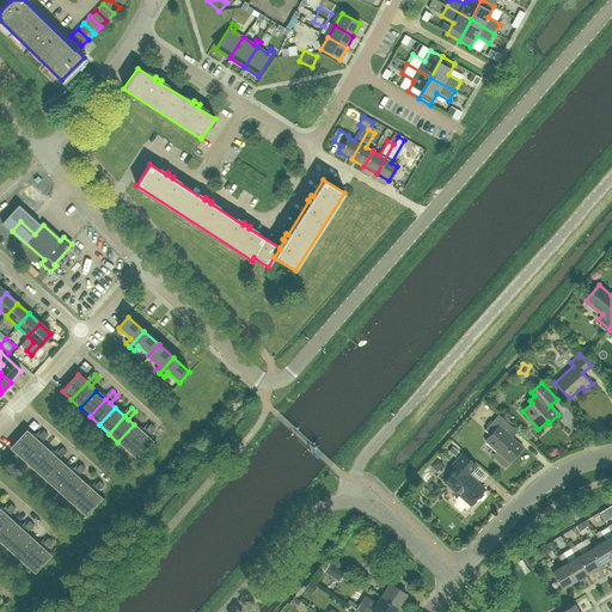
[(513,428),(499,415),(484,430),(490,436),(485,441),(496,451),(491,457),(505,467),(509,463),(522,448),(507,435),(513,428)]
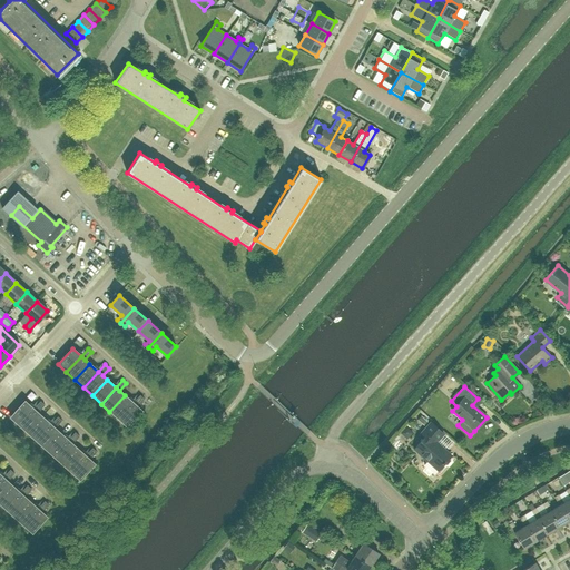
[(133,403),(125,395),(109,412),(118,420),(133,403)]
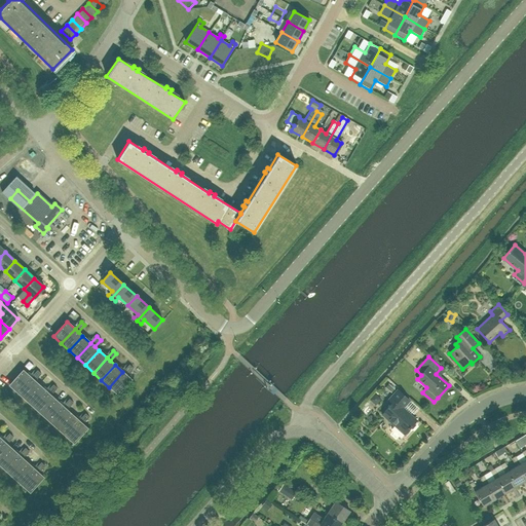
[(128,365),(122,372),(109,387),(117,395),(130,379),(126,375),(132,368),(128,365)]
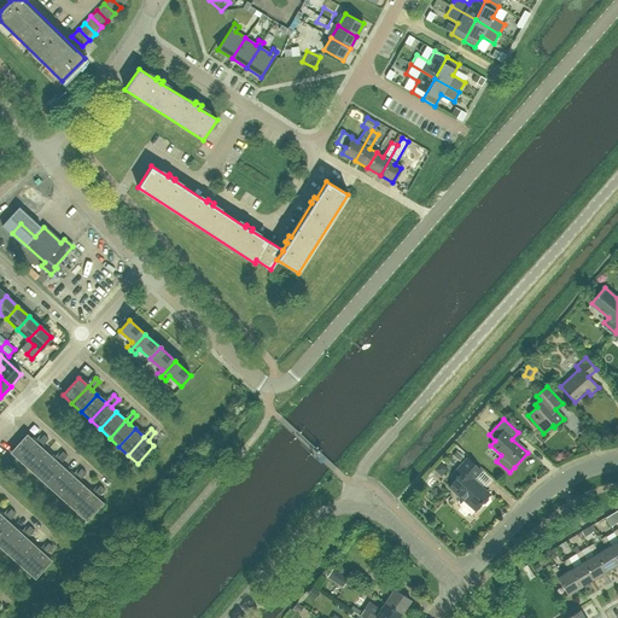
[(21,461),(36,443),(27,435),(11,453),(21,461)]
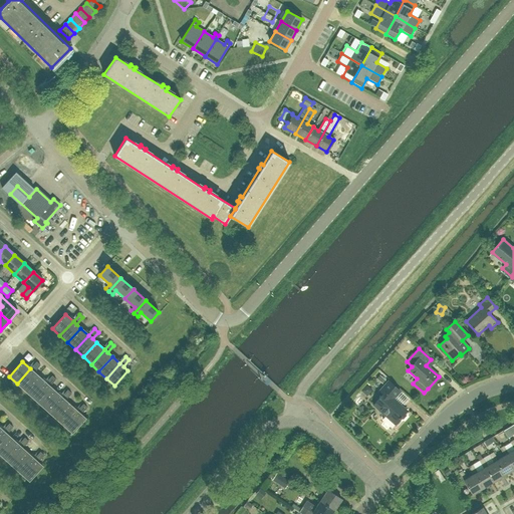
[(17,383),(25,391),(38,375),(34,372),(40,365),(36,362),(30,368),(17,383)]
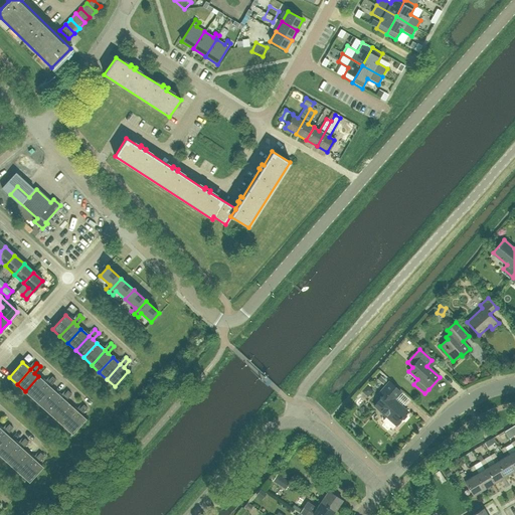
[(266,369),(259,377),(263,381),(271,373),(266,369)]
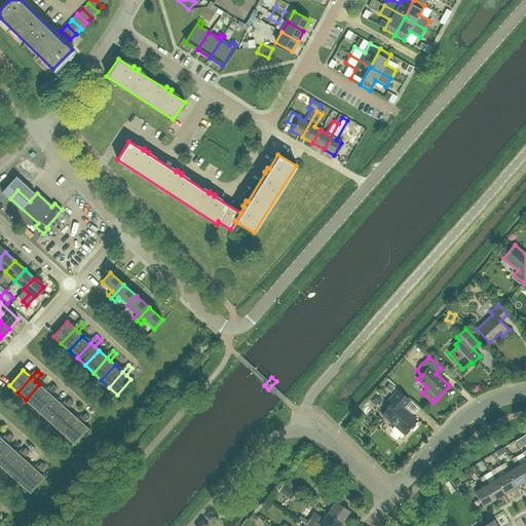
[(46,391),(39,384),(26,400),(33,407),(47,392),(46,391)]
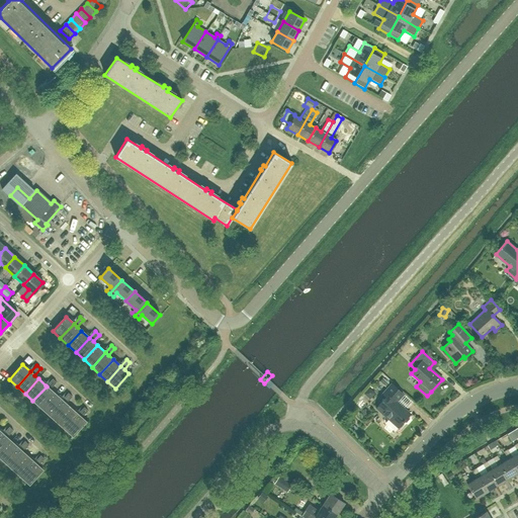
[(32,401),(40,408),(55,393),(50,389),(56,382),(53,379),(46,385),(47,386),(32,401)]
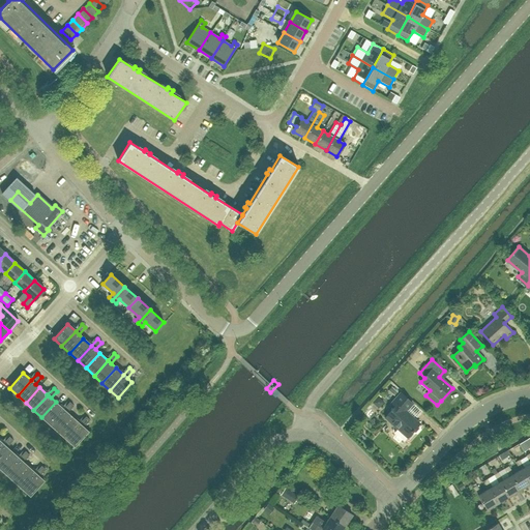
[(412,404),(400,392),(391,402),(395,406),(385,418),(398,429),(394,433),(404,441),(419,423),(406,411),(412,404)]
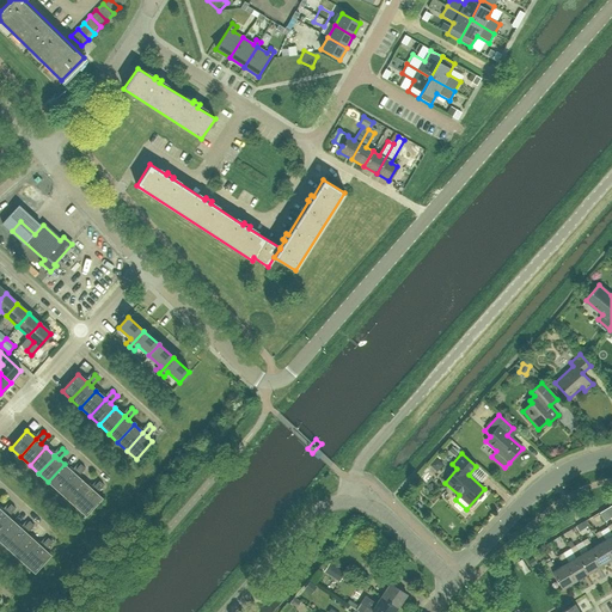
[(65,464),(48,482),(57,490),(73,472),(65,464)]
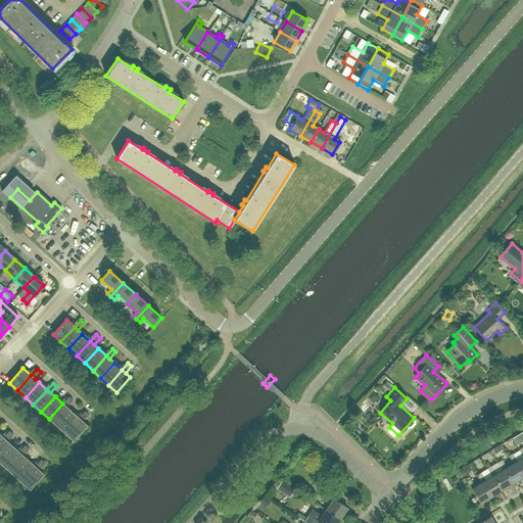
[(49,419),(57,426),(70,411),(66,407),(73,400),(68,397),(62,403),(49,419)]
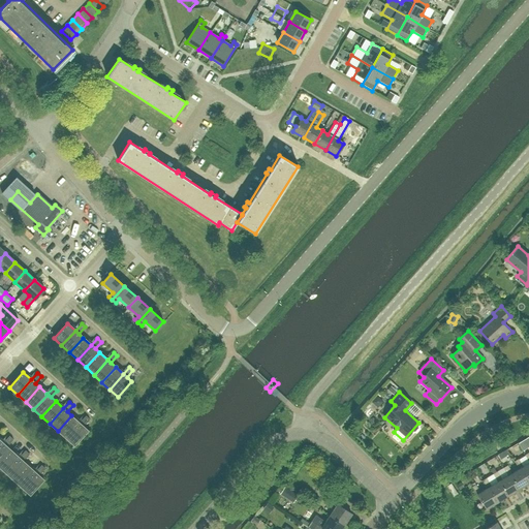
[(71,415),(58,431),(66,438),(80,423),(71,415)]
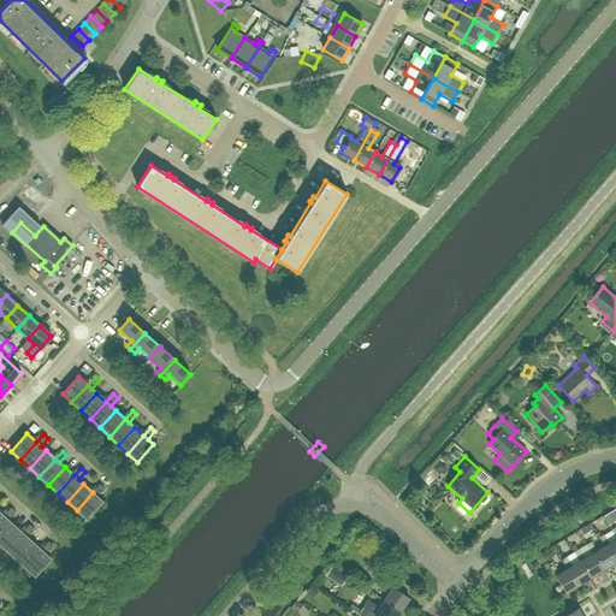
[(100,484),(93,492),(77,510),(86,519),(102,502),(96,496),(104,489),(100,484)]
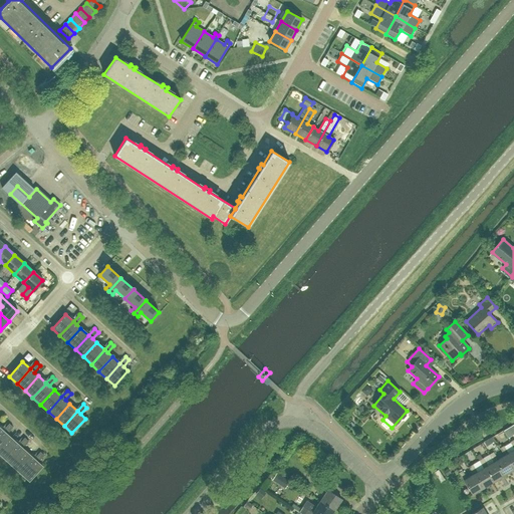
[(0,434),(0,449),(11,438),(6,434),(12,428),(8,424),(3,431),(0,434)]
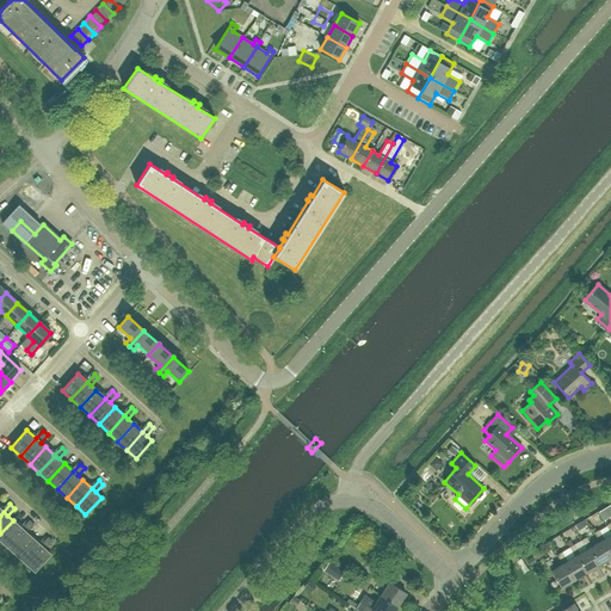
[(22,529),(13,520),(0,534),(0,539),(6,547),(22,529)]
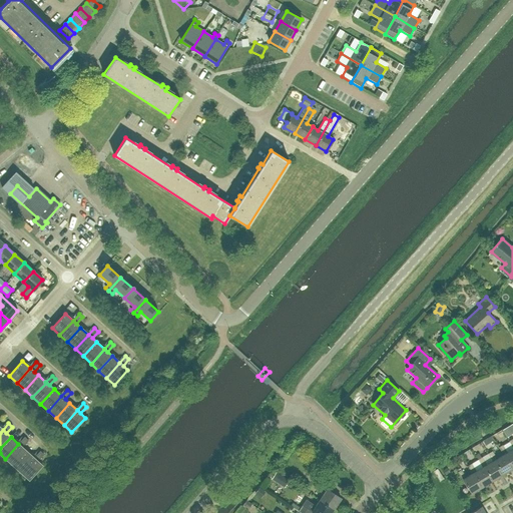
[(5,459),(13,466),(26,451),(22,447),(27,441),(24,437),(18,444),(5,459)]
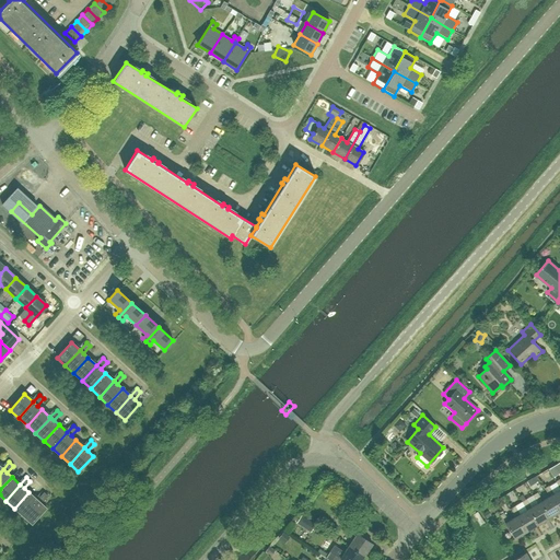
[(550,496),(559,512),(559,511),(559,489),(559,490),(552,493),(548,486),(544,489),(548,497),(550,496)]
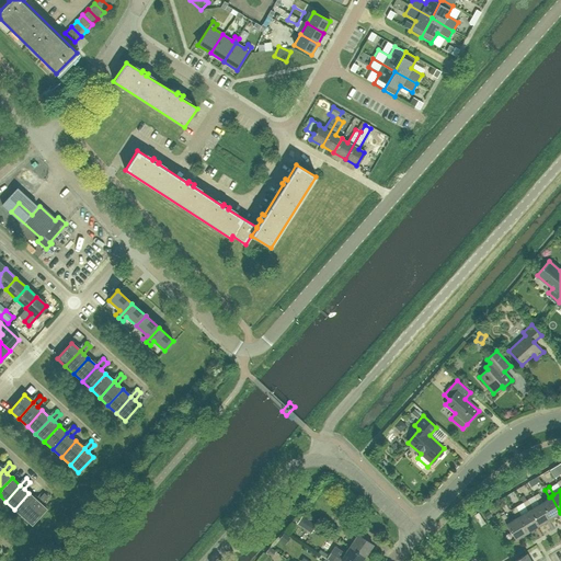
[(37,501),(29,493),(14,510),(23,517),(37,501)]
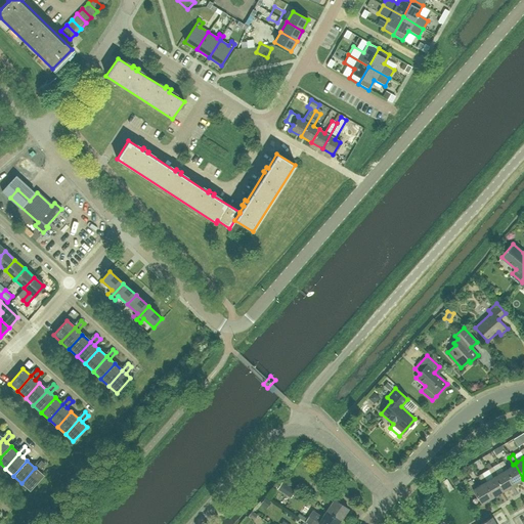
[(513,485),(523,479),(515,464),(513,465),(507,469),(503,461),(498,464),(503,471),(504,471),(513,485)]
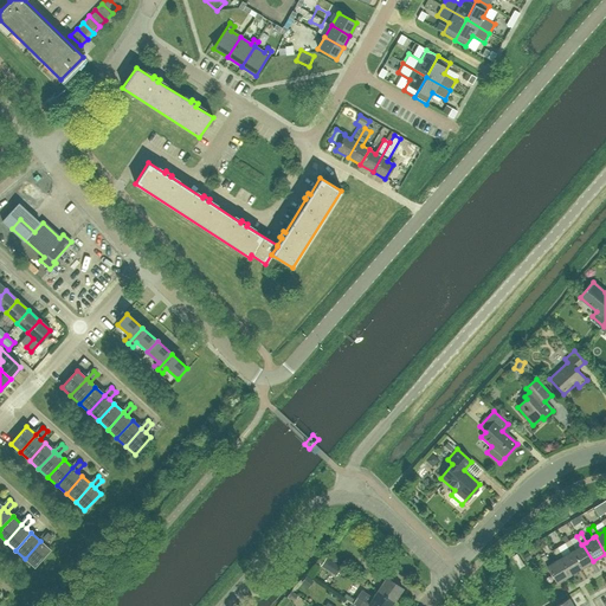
[(46,534),(40,541),(25,559),(34,567),(50,549),(44,545),(51,537),(46,534)]
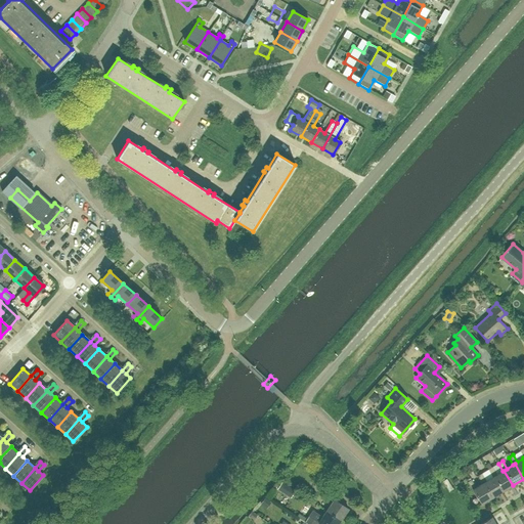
[(503,491),(513,485),(504,471),(503,471),(496,475),(491,467),(488,470),(492,477),(493,477),(503,491)]
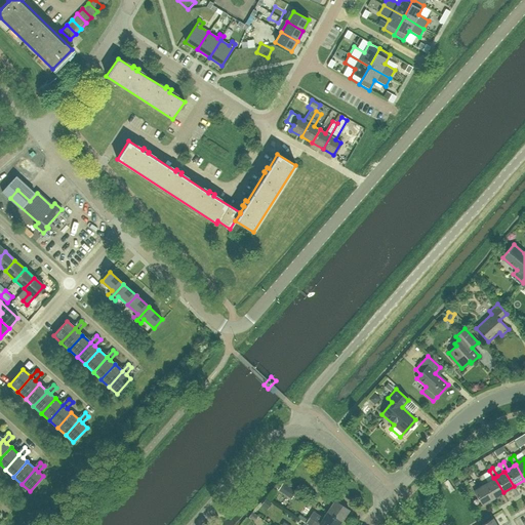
[(493,498),(503,492),(494,478),(493,478),(487,482),(482,475),(478,477),(482,484),(484,484),(493,498)]
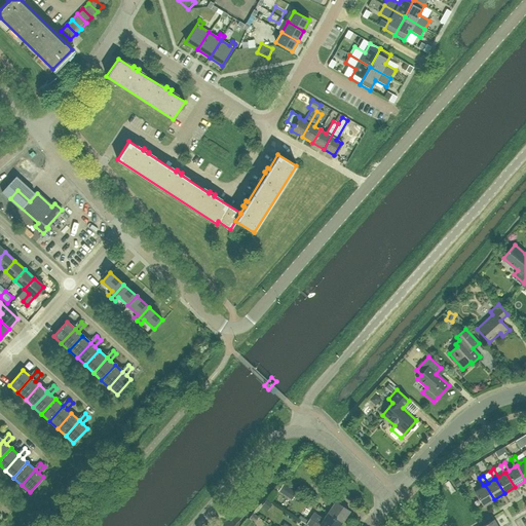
[(448,481),(444,484),(450,494),(454,491),(448,481)]
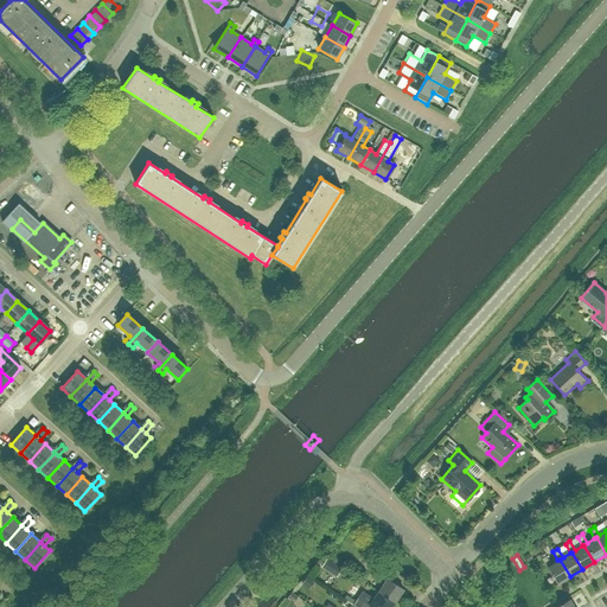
[(560,560),(557,560),(550,564),(545,556),(541,558),(547,569),(548,568),(557,585),(570,576),(560,560)]
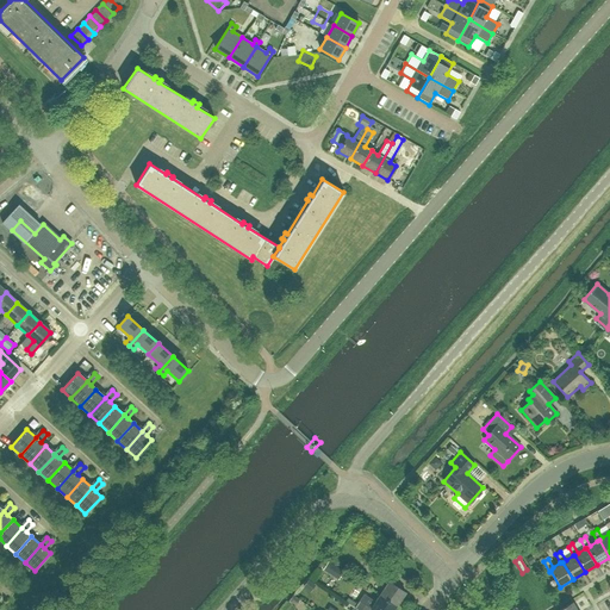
[(379,595),(397,605),(405,592),(393,584),(398,577),(383,566),(374,580),(385,587),(379,595)]
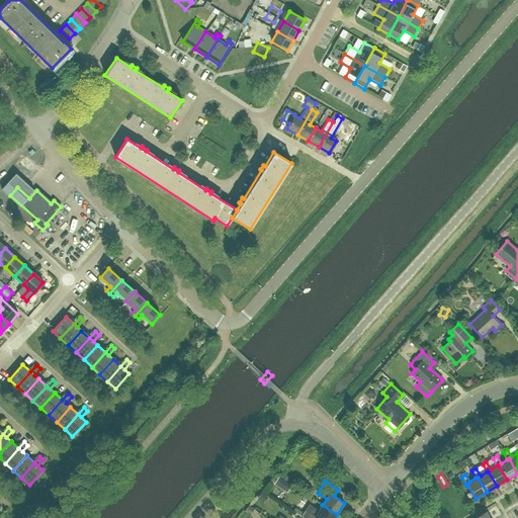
[(303,517),(304,517),(334,517),(337,514),(322,505),(318,511),(312,507),(309,505),(301,516),(303,517)]
